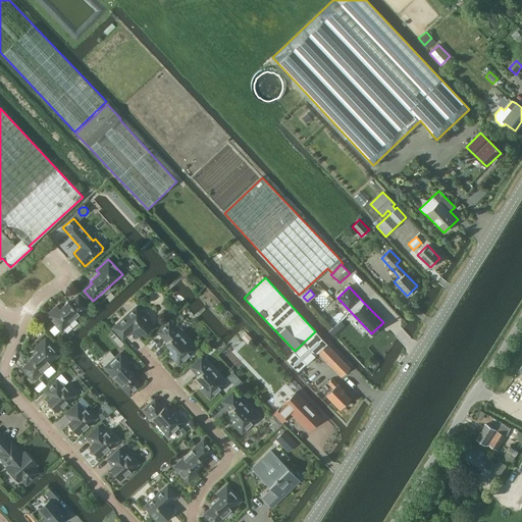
[(88,306),(77,296),(69,303),(68,302),(60,309),(57,306),(47,315),(55,324),(57,323),(62,329),(88,306)]
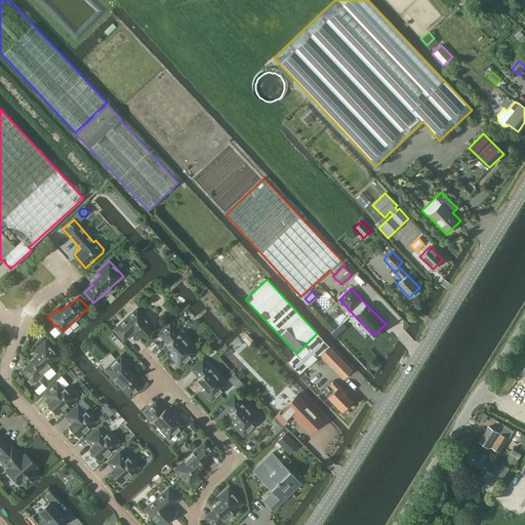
[(139,337),(153,326),(136,309),(114,329),(123,340),(133,331),(139,337)]
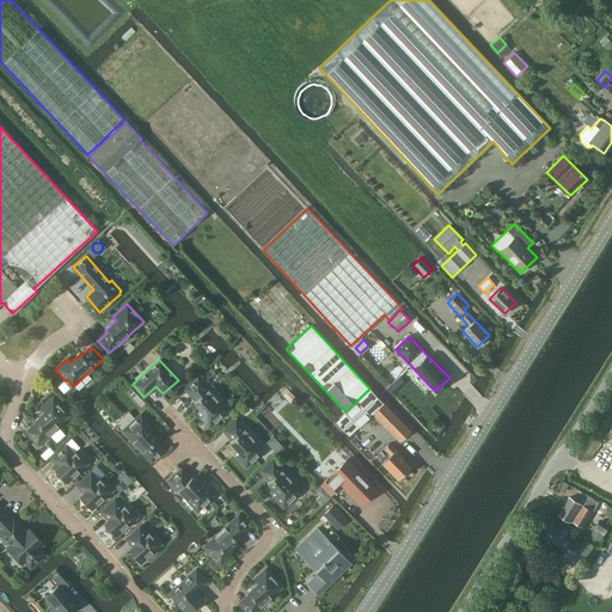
[(209,427),(220,417),(219,416),(226,409),(197,378),(185,389),(196,401),(194,402),(203,411),(200,415),(209,427)]
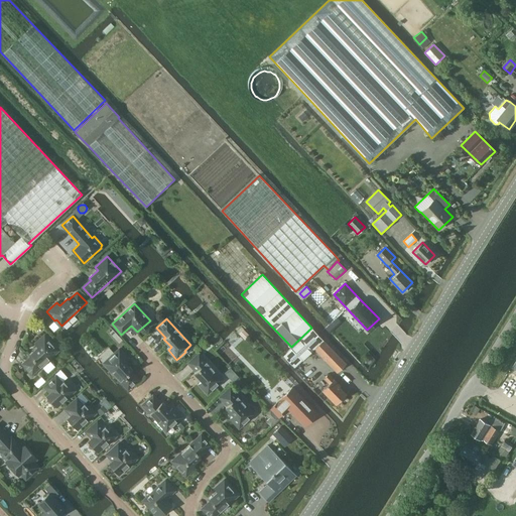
[(313,349),(324,340),(311,328),(291,347),(283,355),(294,367),(313,349)]
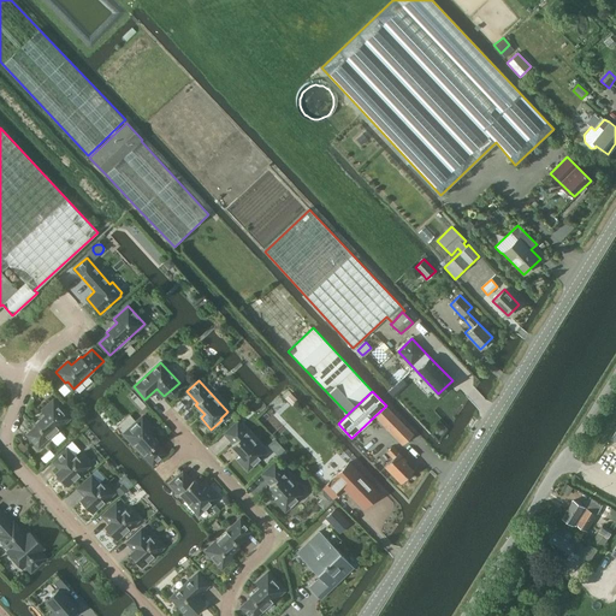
[(39,446),(69,419),(61,412),(63,410),(53,400),(41,410),(45,414),(35,424),(36,425),(27,434),(39,446)]
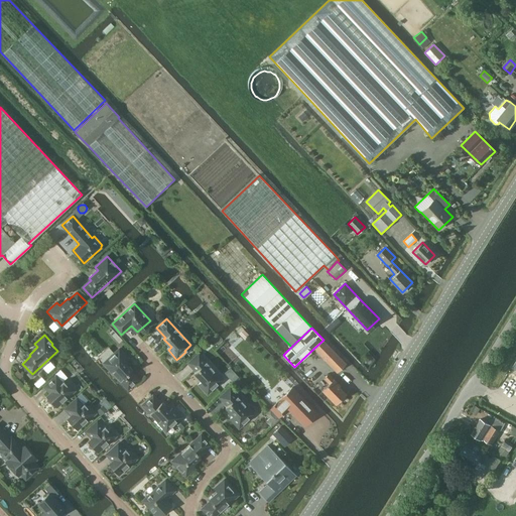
[(119,336),(113,342),(118,347),(124,342),(119,336)]
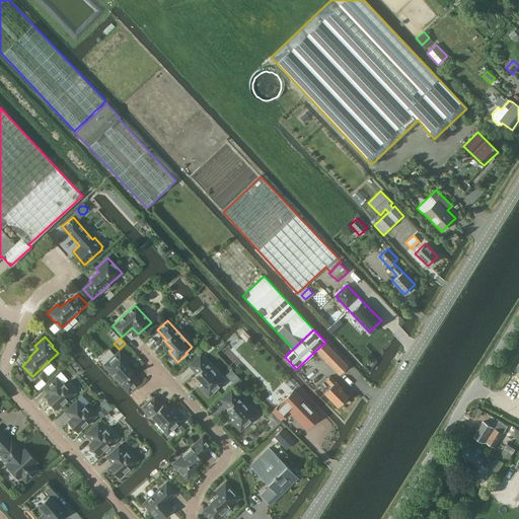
[(325,342),(315,351),(339,375),(348,366),(325,342)]
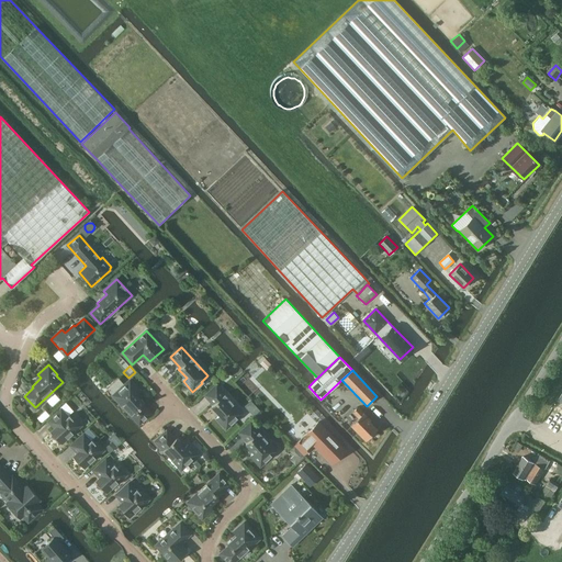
[(139,391),(130,380),(120,389),(121,390),(114,396),(139,424),(150,413),(143,404),(144,403),(136,394),(139,391)]
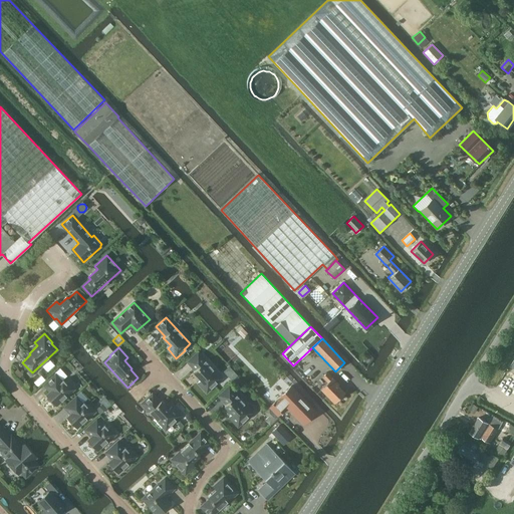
[(207,392),(216,383),(215,382),(221,376),(198,351),(188,361),(195,369),(194,370),(201,379),(198,382),(207,392)]
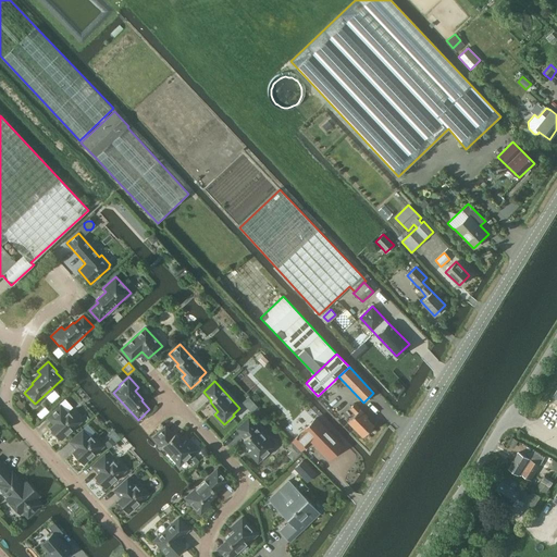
[(25,405),(20,399),(15,404),(21,409),(25,405)]
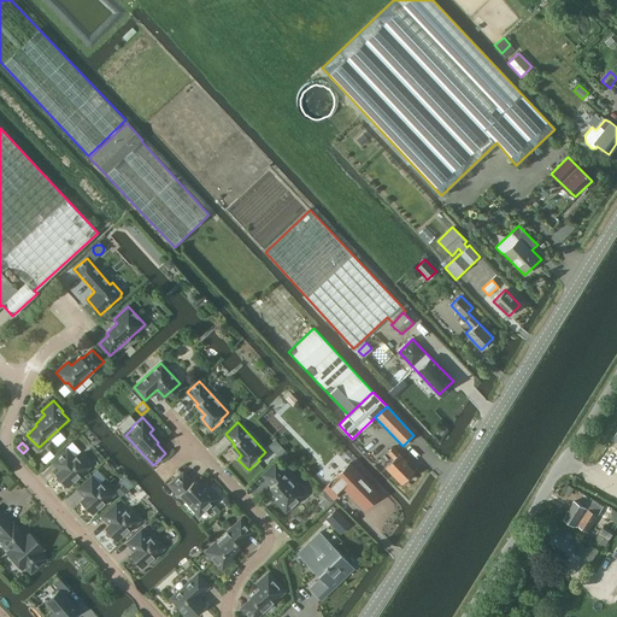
[(309,444),(303,450),(310,457),(316,451),(309,444)]
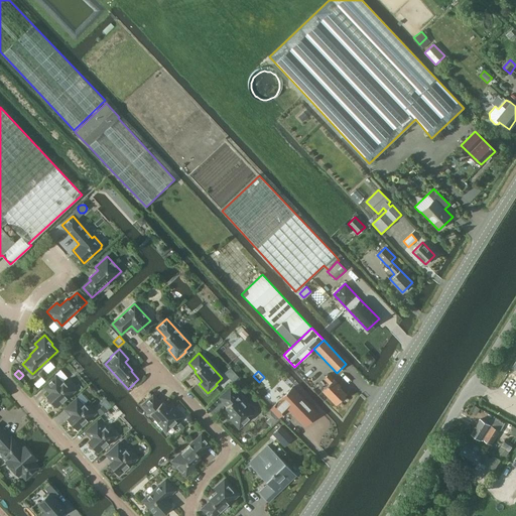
[(336,403),(346,393),(339,386),(341,385),(334,379),(329,373),(324,378),(329,383),(321,389),(336,403)]
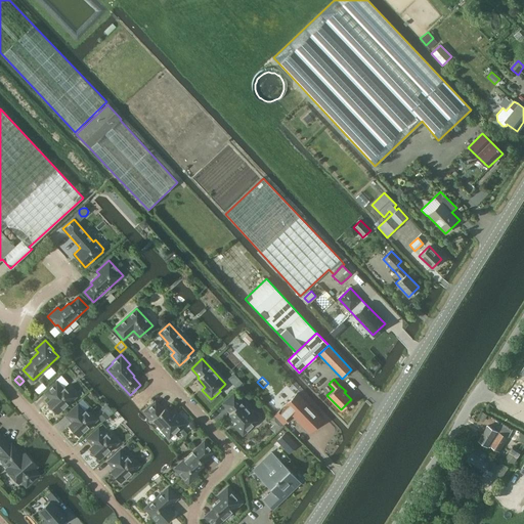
[(52,398),(48,402),(57,412),(76,396),(69,389),(68,390),(64,387),(62,388),(56,382),(46,391),(52,398)]
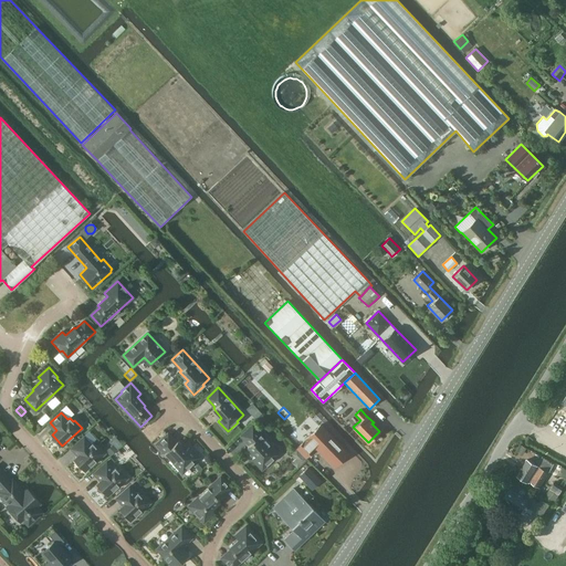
[(321,425),(304,440),(314,450),(316,448),(328,460),(328,461),(333,465),(334,465),(335,467),(338,463),(339,463),(346,458),(345,457),(348,453),(321,425)]
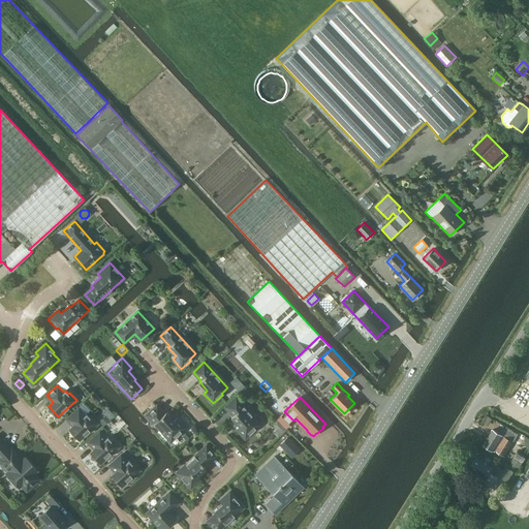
[(245,438),(254,430),(253,429),(259,423),(236,398),(225,407),(232,415),(231,416),(239,426),(236,429),(245,438)]
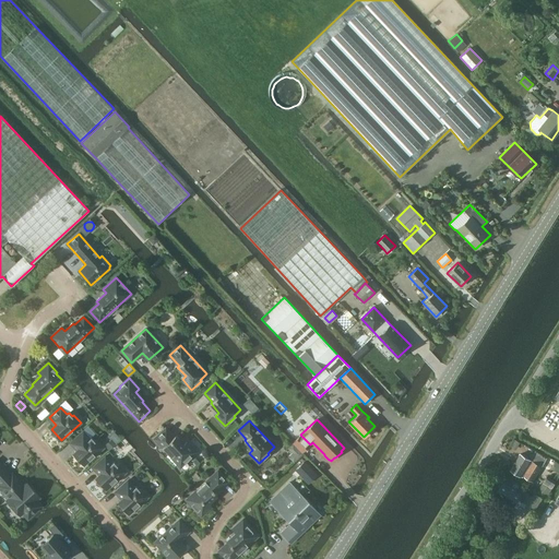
[(174,437),(165,428),(154,438),(179,465),(186,460),(187,461),(197,452),(187,441),(183,444),(175,436),(174,437)]
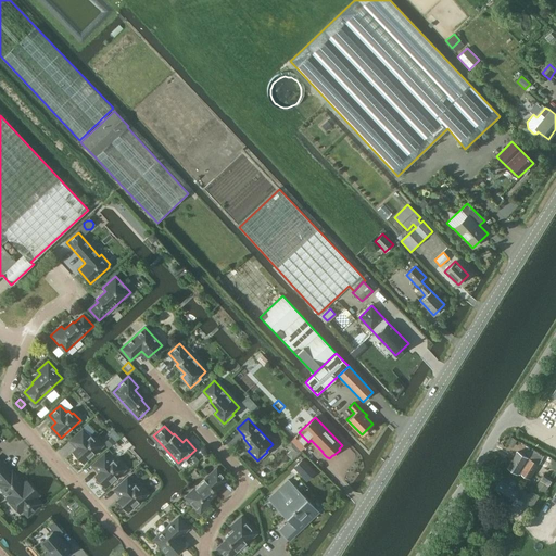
[(89,437),(83,429),(72,439),(78,446),(73,451),(84,463),(103,445),(96,437),(93,439),(90,434),(89,437)]
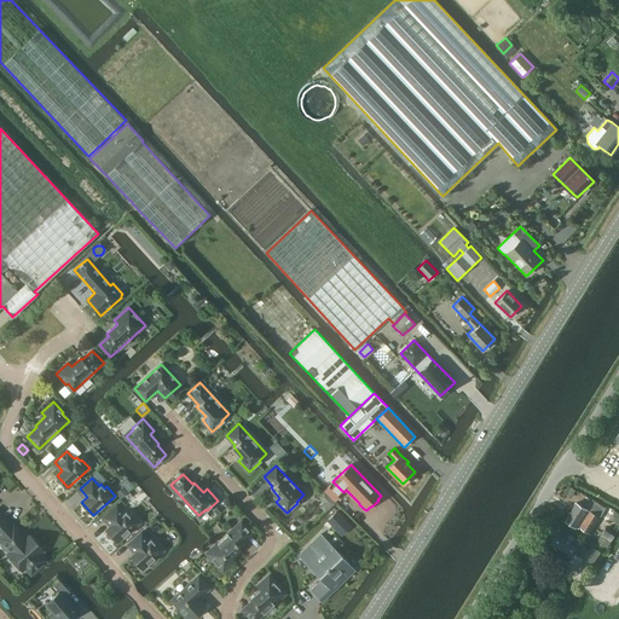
[(333,481),(325,490),(335,499),(343,492),(333,481)]
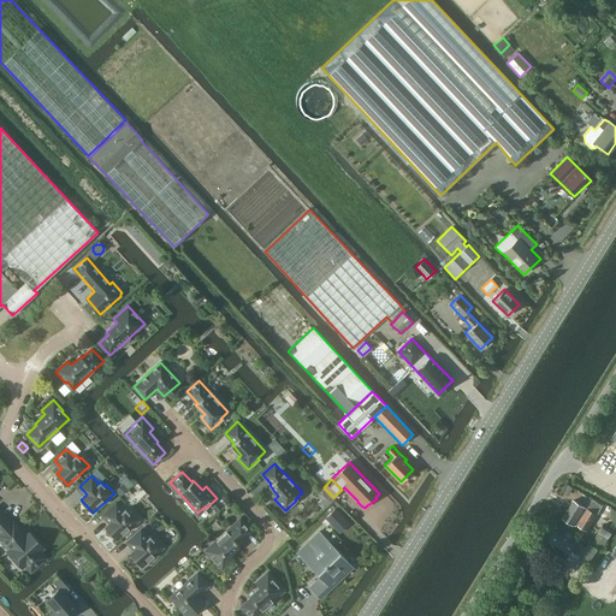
[(128,489),(123,484),(116,491),(120,496),(128,489)]
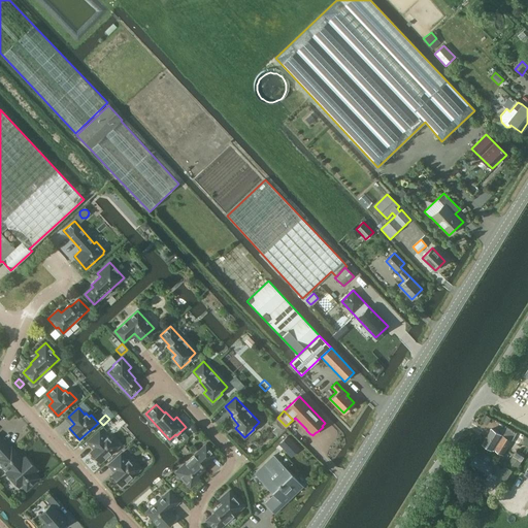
[(276,418),(271,423),(275,428),(272,431),(277,436),(286,428),(276,418)]
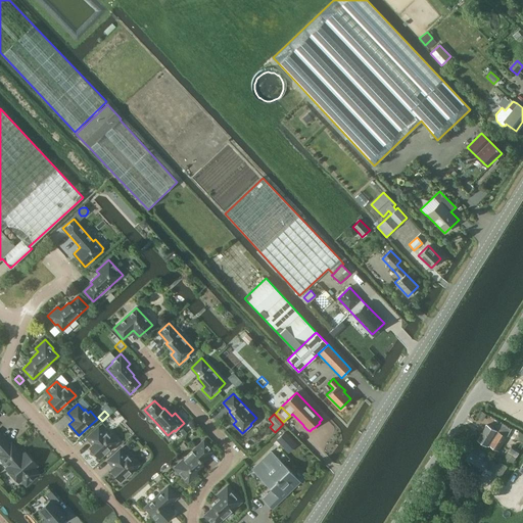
[(487,445),(488,444),(497,449),(500,445),(506,436),(487,424),(478,439),(487,445)]
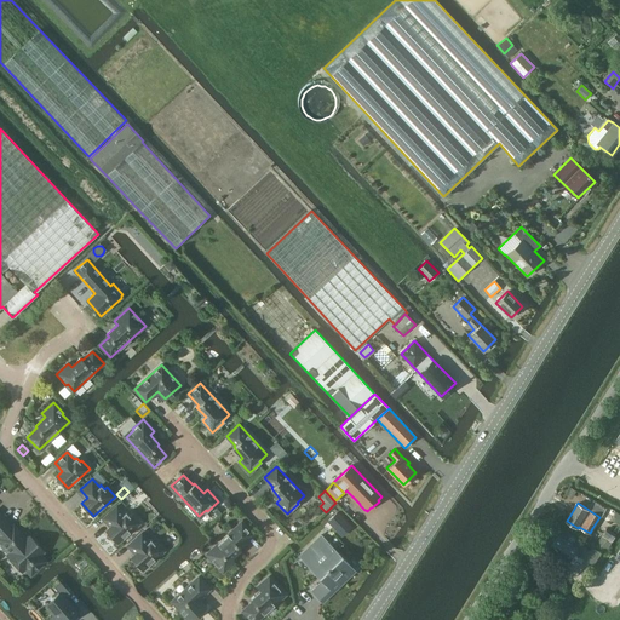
[(124,514),(116,505),(104,517),(112,524),(107,530),(118,543),(139,523),(131,515),(130,516),(126,512),(124,514)]
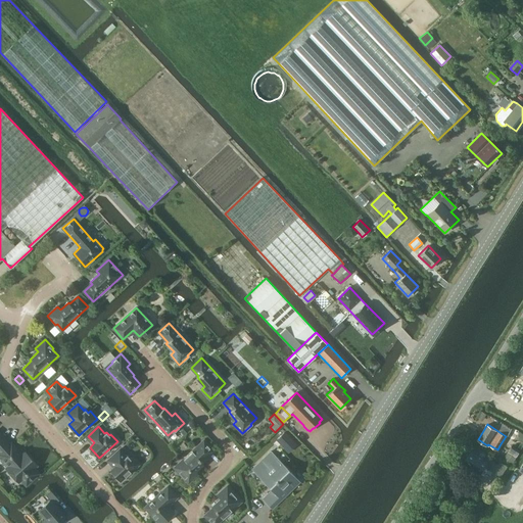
[(284,432),(277,439),(289,452),(295,444),(284,432)]
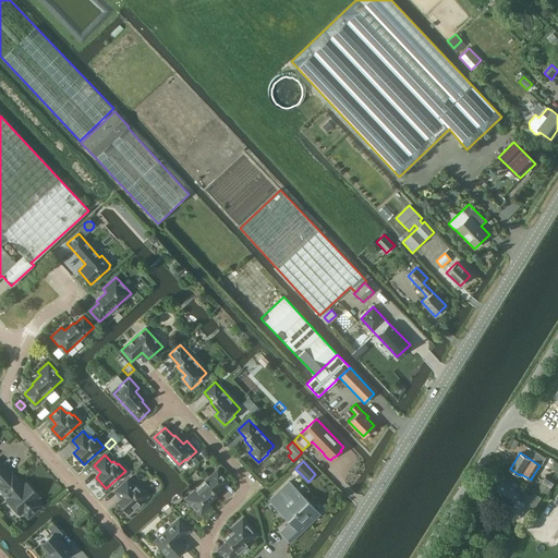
[(11,474),(0,462),(0,483),(1,484),(0,484),(0,486),(3,489),(1,490),(9,499),(8,500),(20,513),(23,510),(28,517),(41,505),(36,498),(39,495),(26,482),(23,485),(21,482),(20,483),(14,476),(15,476),(12,473),(11,474)]
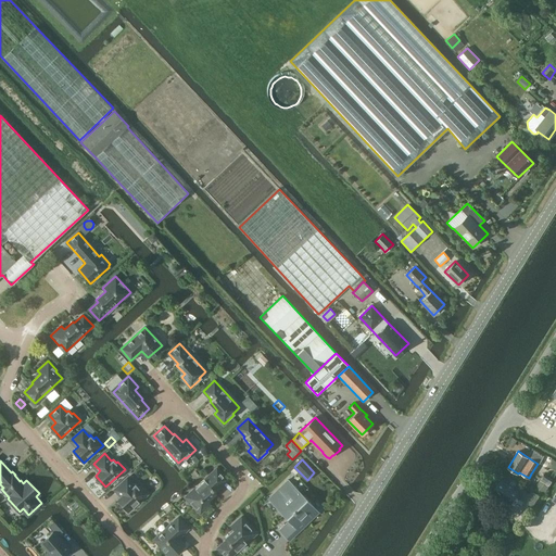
[(200,513),(211,504),(207,500),(216,492),(215,490),(227,479),(216,468),(187,495),(192,502),(191,503),(200,513)]
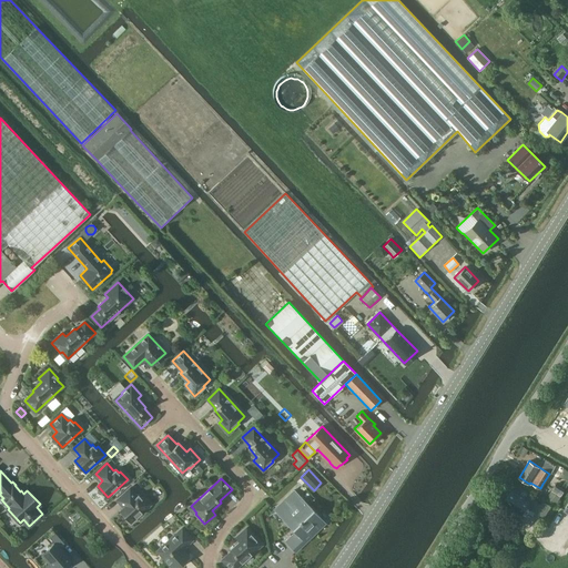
[(565,492),(564,492),(556,486),(547,499),(556,504),(557,505),(565,492)]
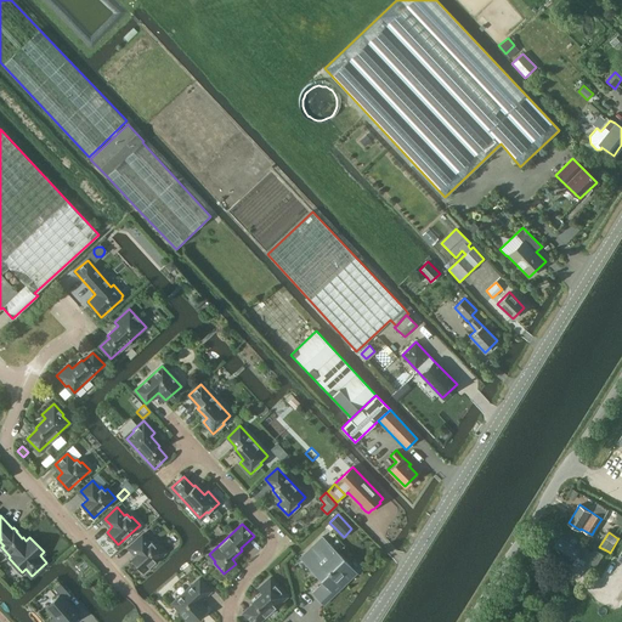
[(150,542),(142,535),(130,546),(137,554),(131,559),(143,572),(165,552),(157,543),(154,544),(151,541),(150,542)]
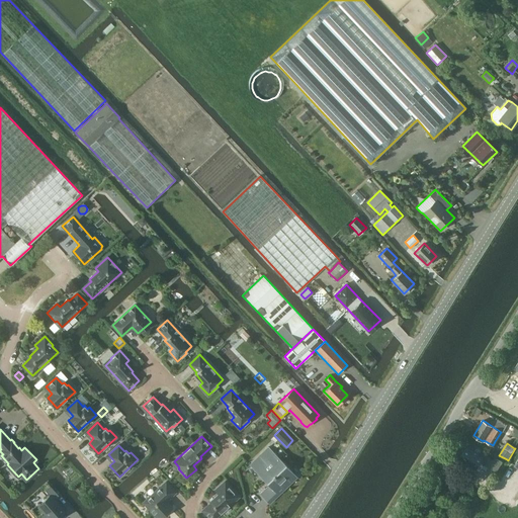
[(485,455),(467,445),(459,457),(469,464),(469,466),(473,468),(476,468),(477,469),(481,462),(490,467),(498,472),(504,461),(496,456),(494,459),(486,454),(485,455)]
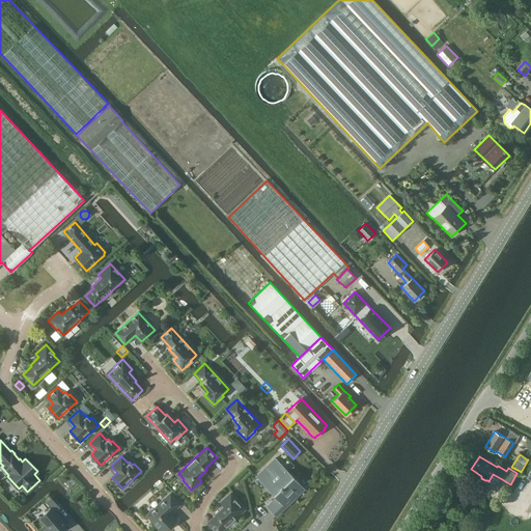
[(300,490),(295,484),(298,481),(275,458),(256,476),(268,488),(270,487),(279,497),(277,499),(275,497),(267,505),(277,515),(285,507),(284,505),(300,490)]
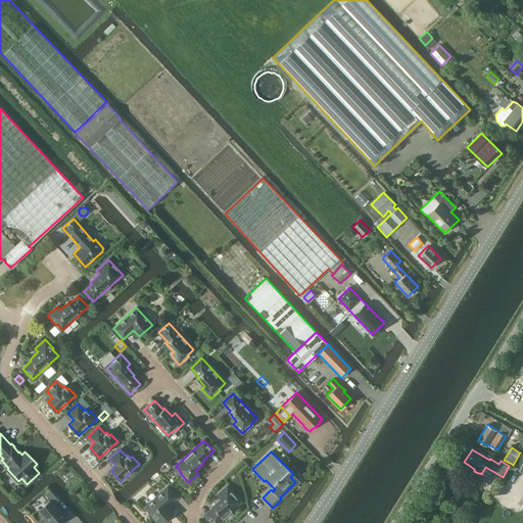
[(168,506),(177,496),(168,486),(145,507),(158,522),(161,522),(171,515),(164,508),(167,506),(168,506)]
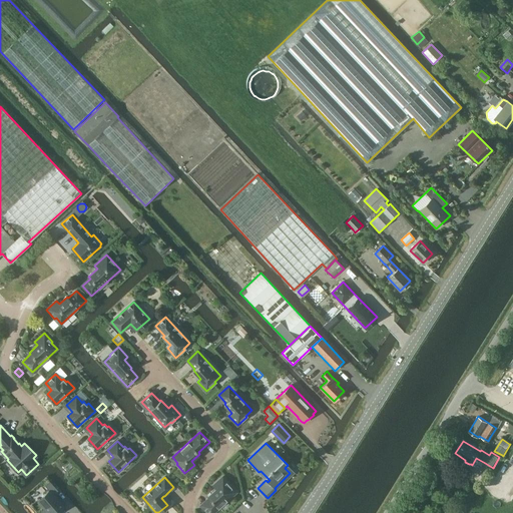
[(207,512),(212,512),(235,494),(230,487),(231,486),(224,477),(214,485),(216,489),(208,496),(209,497),(201,504),(207,512)]
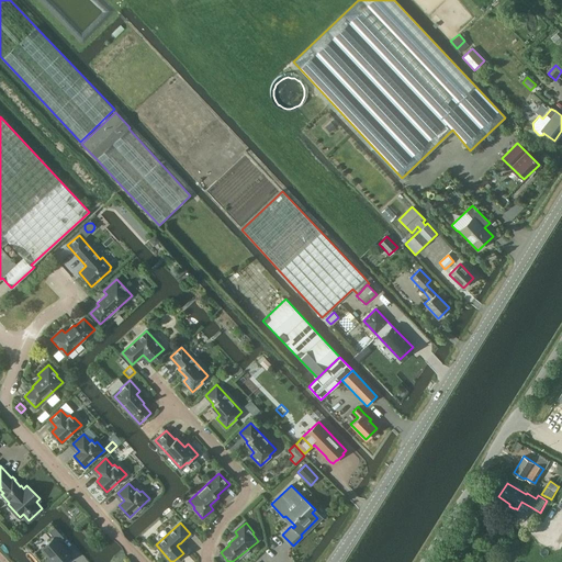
[(55,537),(42,548),(53,561),(65,561),(72,557),(59,541),(64,537),(55,527),(51,531),(55,537)]
